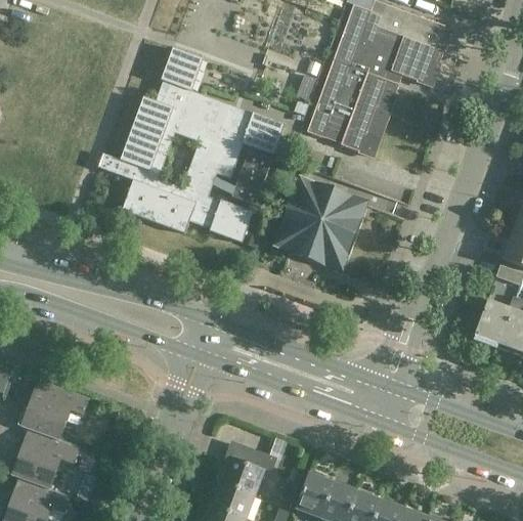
[(353,3),(307,130),(325,136),(328,130),(343,136),(341,142),(373,156),(399,83),(395,82),(398,73),(431,84),(444,50),(430,45),(439,22),(380,0),(354,0),(353,3)]
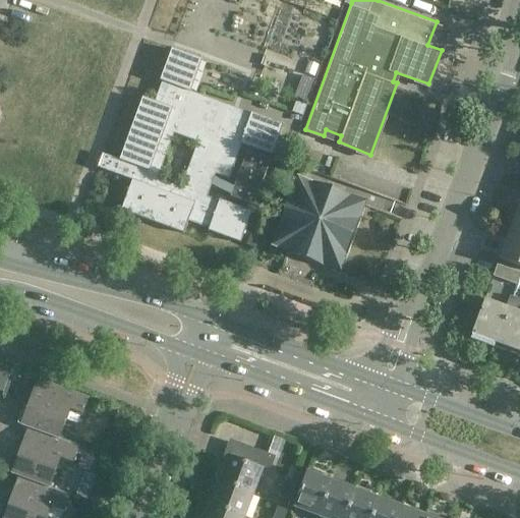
[(235,114),(186,96),(189,89),(190,89),(203,57),(172,46),(160,77),(162,78),(155,100),(142,95),(119,158),(140,165),(135,179),(132,177),(121,208),(184,230),(188,218),(209,226),(209,228),(240,240),(251,210),(220,197),(219,198),(207,194),(215,171),(229,176),(241,140),(273,153),(284,122),(251,110),(251,111),(238,107),(237,107),(235,114)]
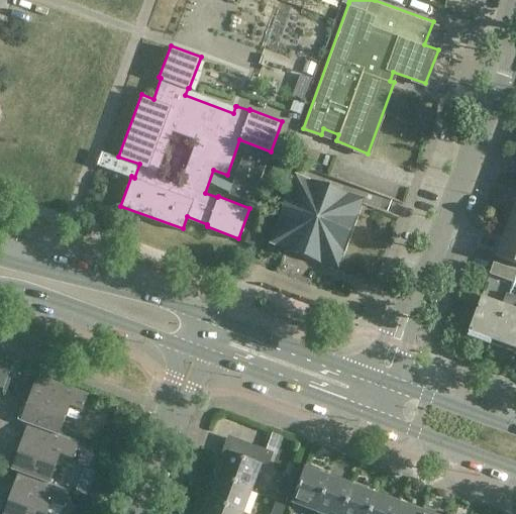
[(301,74),(297,83),(309,87),(312,78),(301,74)]
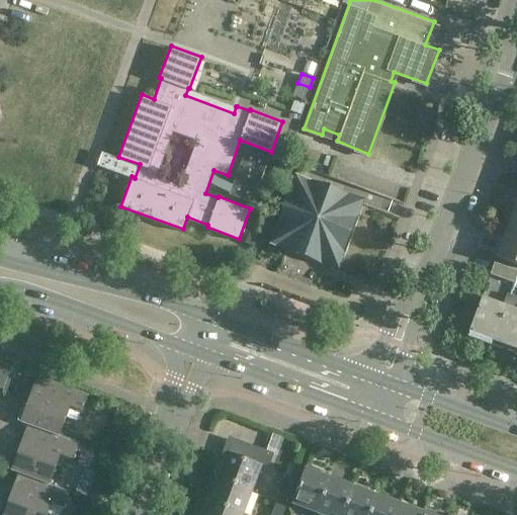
[(302,112),(306,101),(294,97),(290,108),(302,112)]
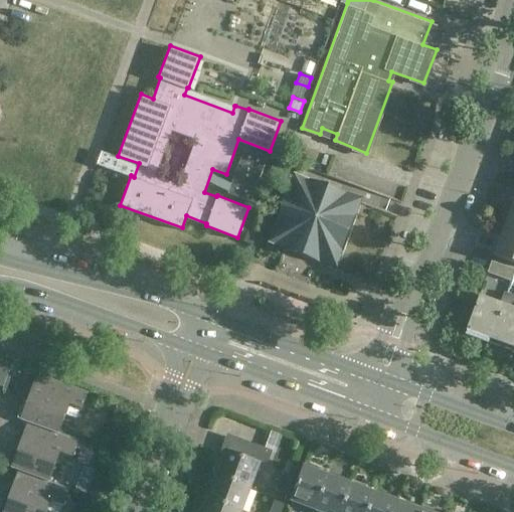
[(280,142),(263,187),(270,190),(288,145),(280,142)]
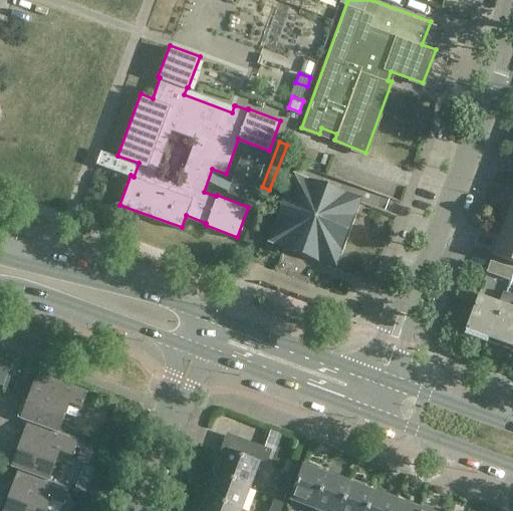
[(245,148),(228,194),(251,203),(268,156),(245,148)]
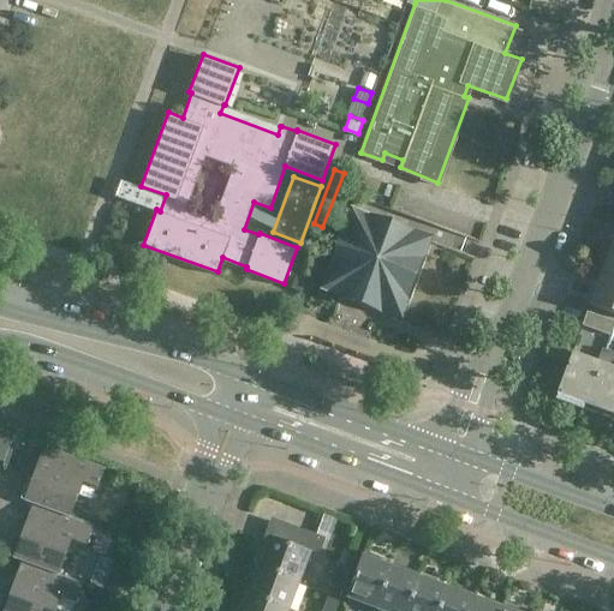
[(322,287),(400,316),(430,237),(351,209),(322,287)]
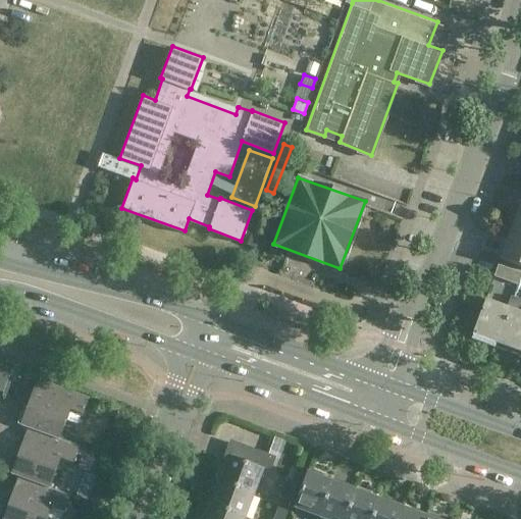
[(520,236),(513,232),(510,231),(505,244),(508,245),(504,258),(520,264),(520,236)]
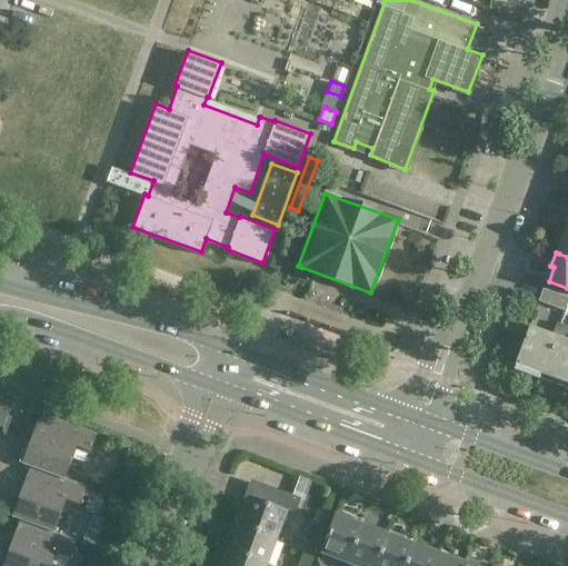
[(539,299),(565,309),(567,301),(567,296),(544,286),(539,299)]
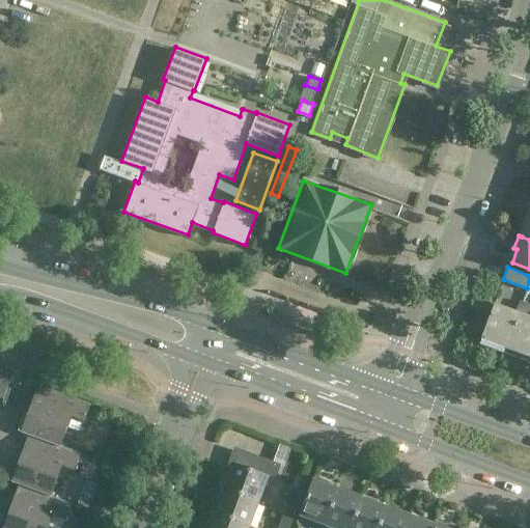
[(528,357),(529,357),(529,315),(526,314),(529,306),(529,303),(520,299),(515,310),(519,311),(505,349),(504,348),(503,351),(519,357),(520,354),(528,357)]
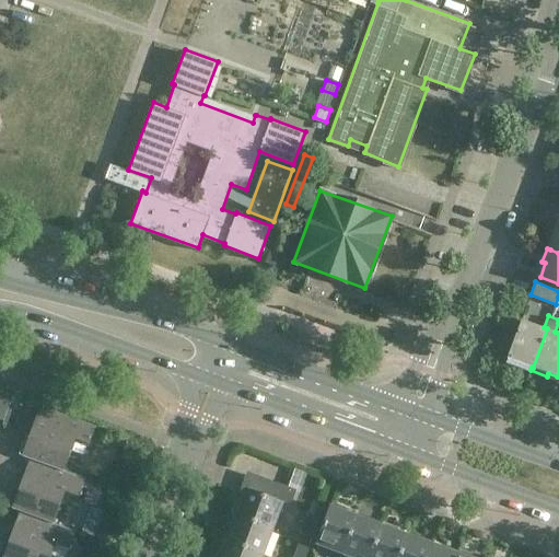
[(547,328),(544,327),(521,318),(505,361),(522,368),(523,363),(532,367),(533,368),(547,328)]
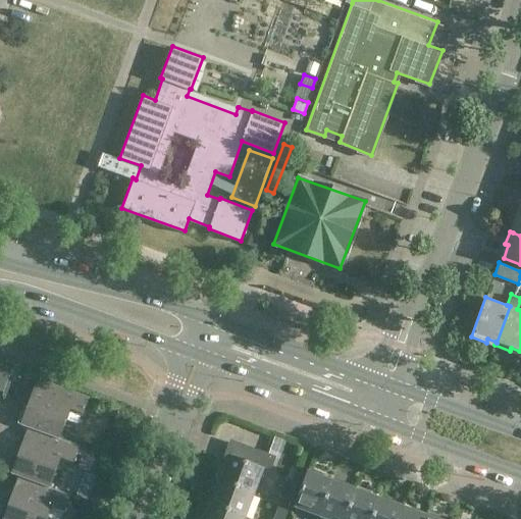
[(28,425),(43,430),(59,436),(69,408),(83,413),(89,396),(38,376),(27,407),(20,423),(28,426),(28,425)]
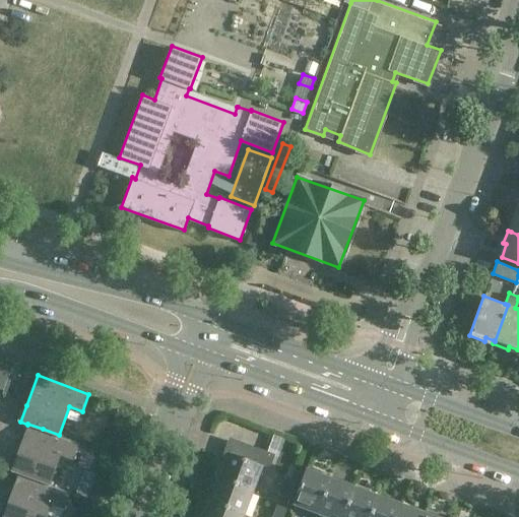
[(11,470),(18,473),(18,472),(50,483),(60,455),(73,459),(79,443),(59,435),(43,429),(27,424),(27,425),(11,470)]
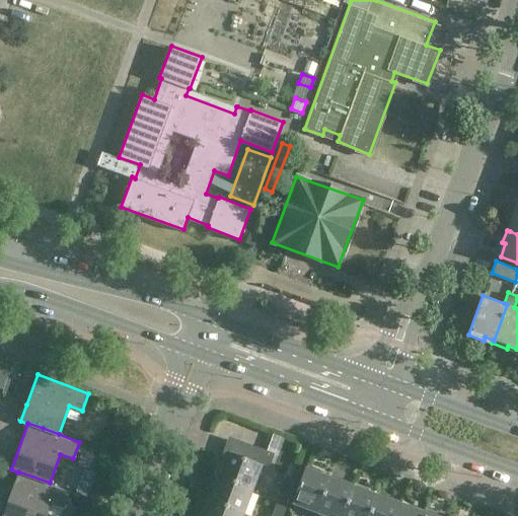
[(92,437),(90,444),(100,448),(103,441),(92,437)]
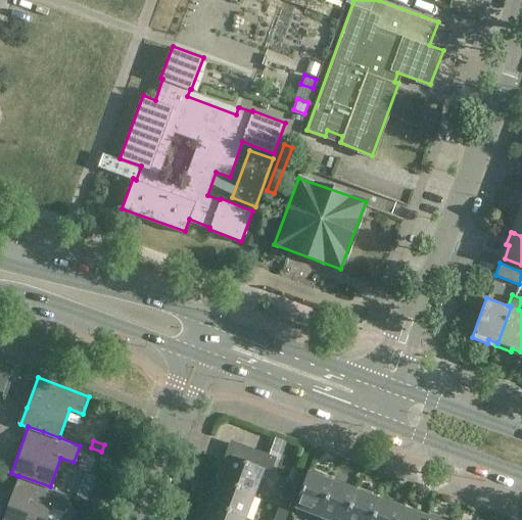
[(216,479),(219,481),(253,493),(262,469),(273,465),(276,456),(246,444),(240,461),(228,456),(225,466),(221,465),(216,479)]
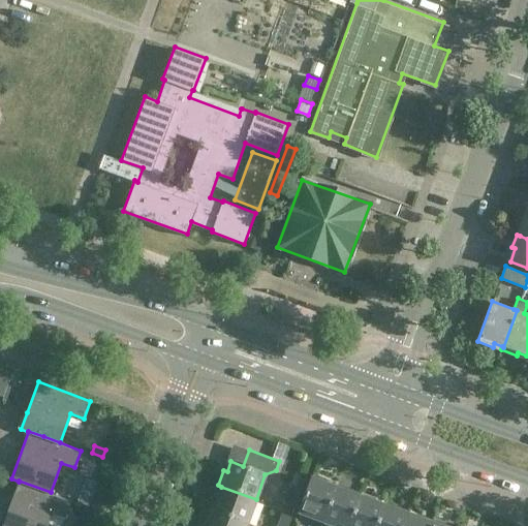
[(299,512),(322,521),(336,486),(328,483),(329,480),(313,474),(312,477),(311,477),(299,512)]
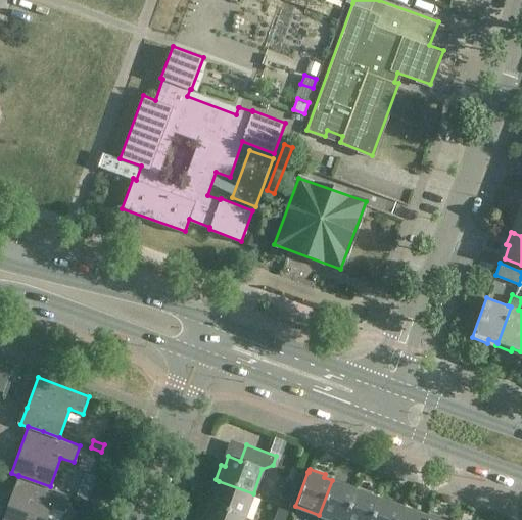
[(46,519),(51,507),(64,511),(70,493),(50,486),(18,475),(18,476),(7,506),(30,514),(28,519),(46,519)]
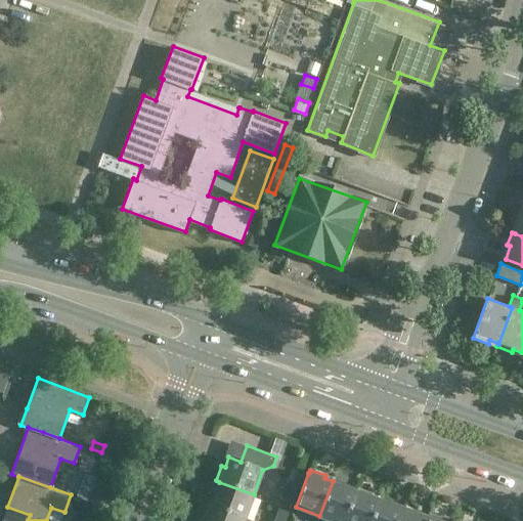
[(84,477),(80,491),(90,494),(94,481),(84,477)]
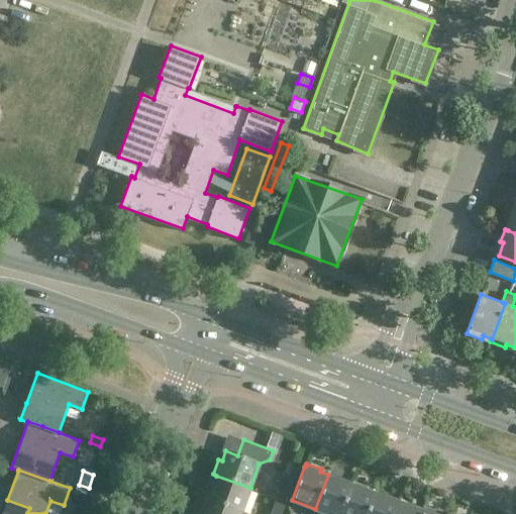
[(328,475),(315,509),(329,513),(339,513),(351,484),(343,481),(344,478),(329,472),(328,476),(328,475)]
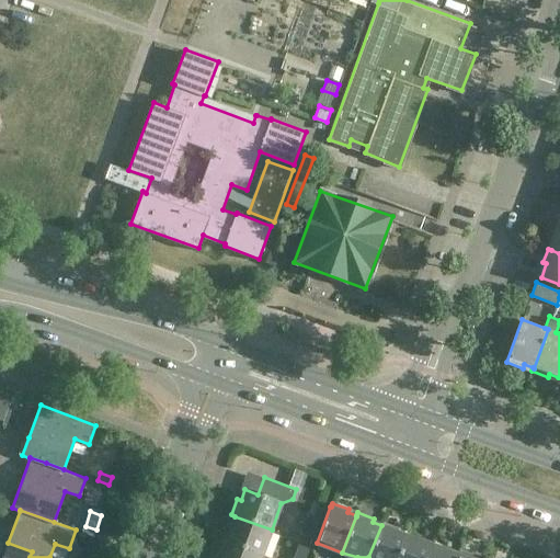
[(304,532),(312,535),(319,517),(310,513),(304,532)]
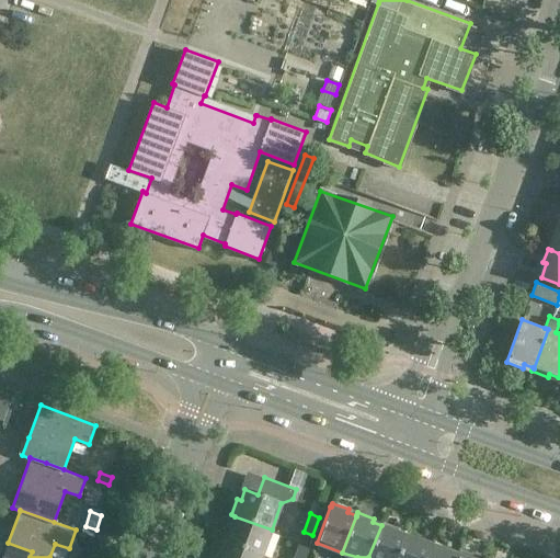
[(272,530),(235,516),(231,525),(228,524),(221,541),(226,542),(262,555),(272,530)]
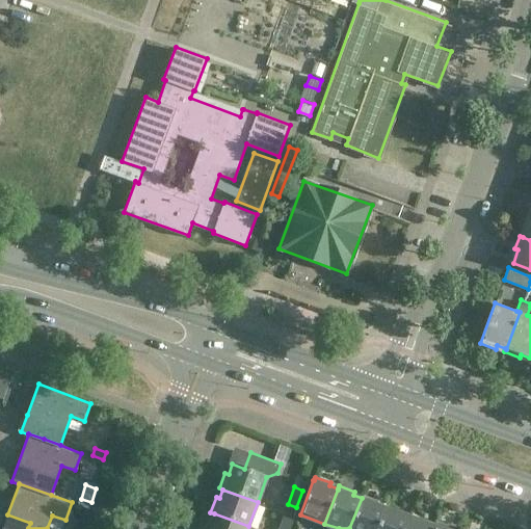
[(362,498),(349,528),(377,528),(386,507),(377,504),(378,500),(364,495),(362,498)]
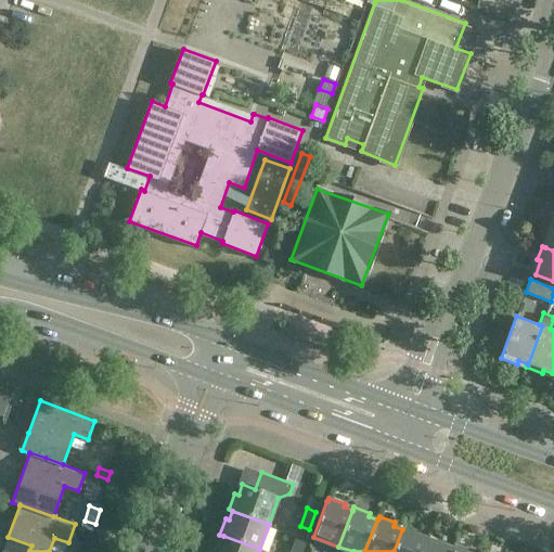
[(402,529),(394,551),(422,551),(427,538),(419,535),(421,531),(404,525),(403,529),(402,529)]
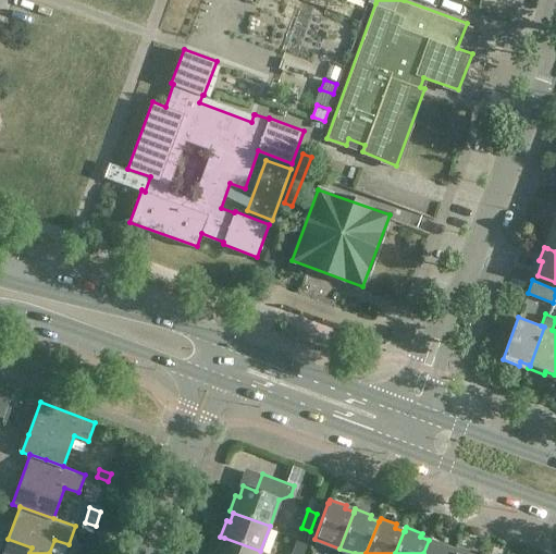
[(298,537),(292,553),(301,553),(308,540),(298,537)]
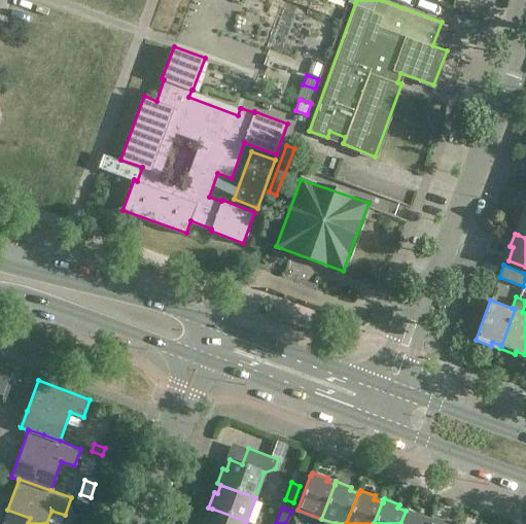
[(406,511),(400,523),(428,523),(430,520),(422,517),(423,513),(408,508),(407,511),(406,511)]
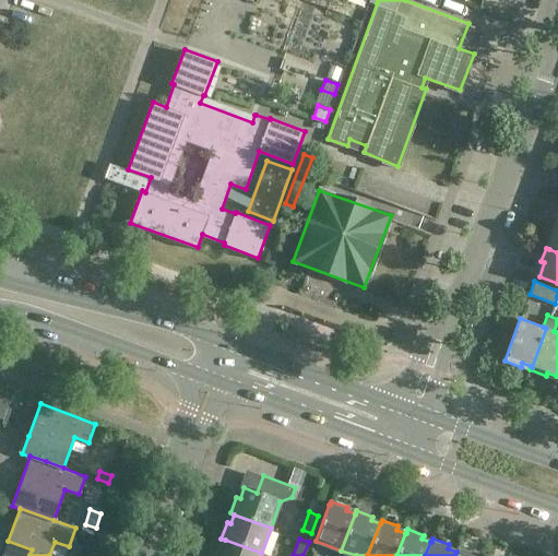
[(260,555),(261,553),(225,540),(221,548),(217,547),(214,555),(260,555)]
